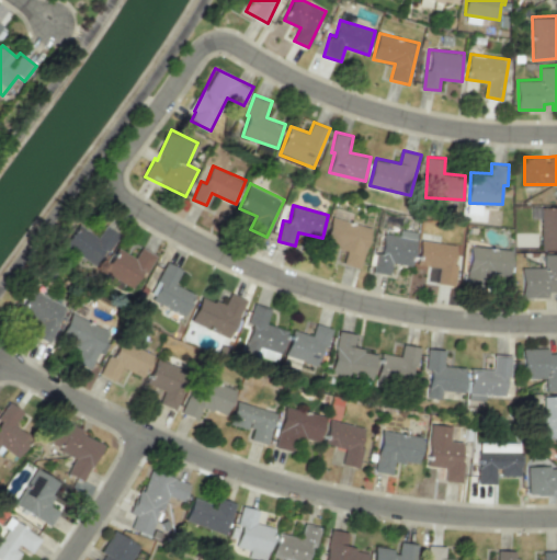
[(543,249),(556,248),(556,206),(542,207),(543,249)]
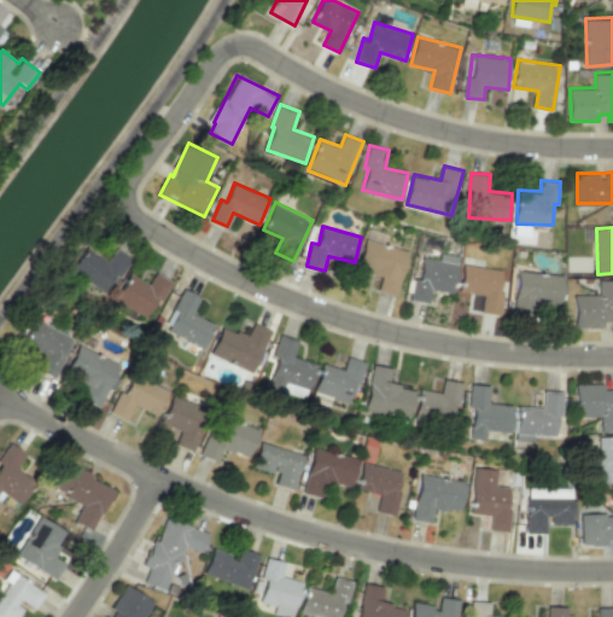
[(400,295),(410,249),(366,239),(358,268),(383,273),(379,290),(400,295)]
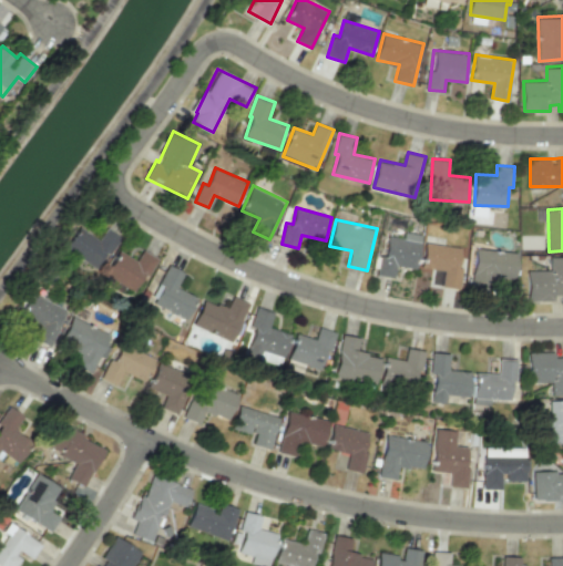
[(67,246),(99,269),(121,237),(102,224),(96,233),(83,224),(67,246)]
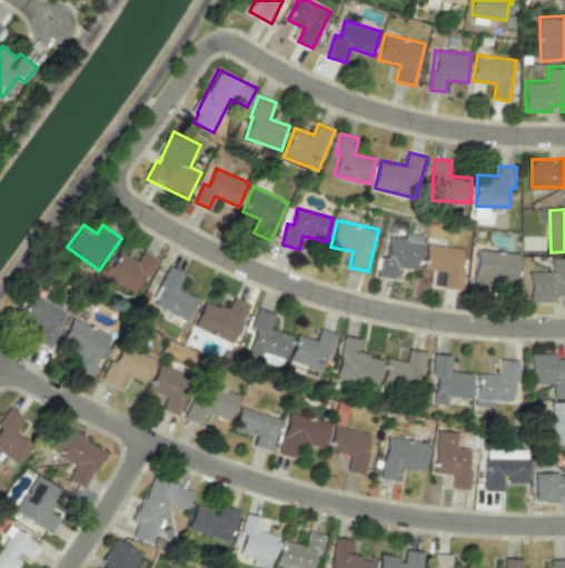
[(397,278),(399,266),(419,269),(424,242),(390,237),(387,258),(383,257),(379,276),(397,278)]
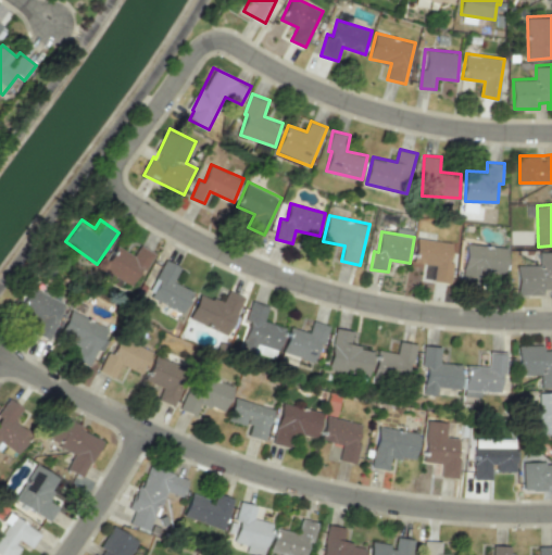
[(415,262),(437,264),(435,280),(451,281),(455,241),(418,237),(415,262)]
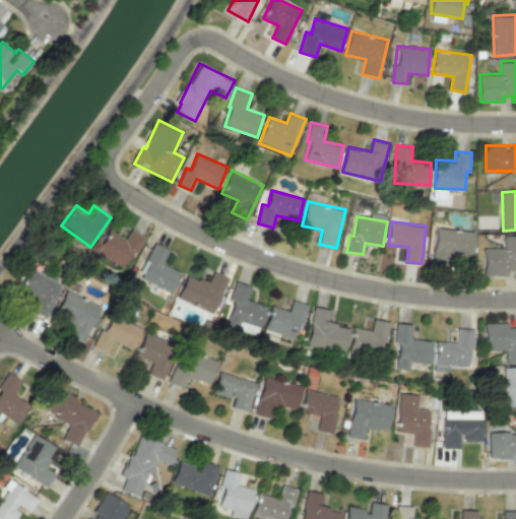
[(475,230),(437,228),(435,264),(450,264),(451,255),(474,257),(475,230)]
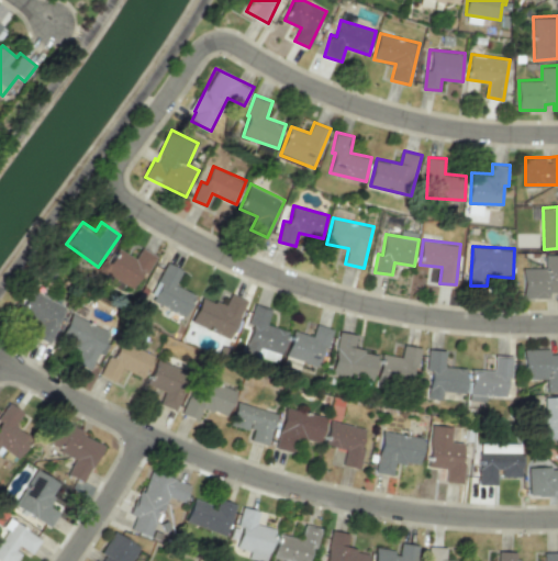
[(102,277),(123,289),(126,283),(136,289),(157,255),(144,247),(137,257),(120,247),(102,277)]
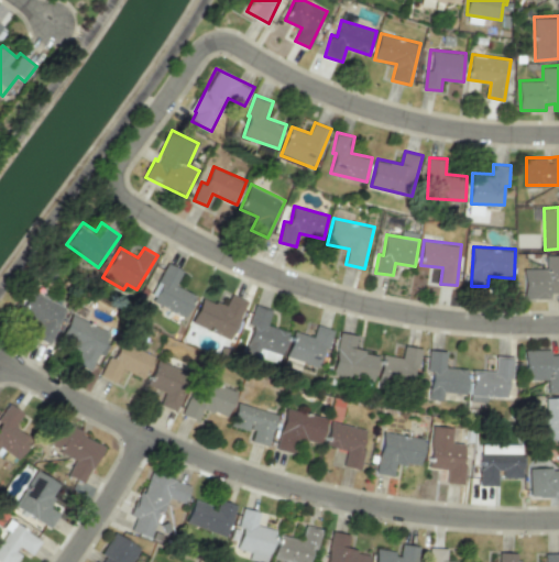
[(525,267),(526,297),(558,296),(558,254),(548,255),(548,267),(525,267)]
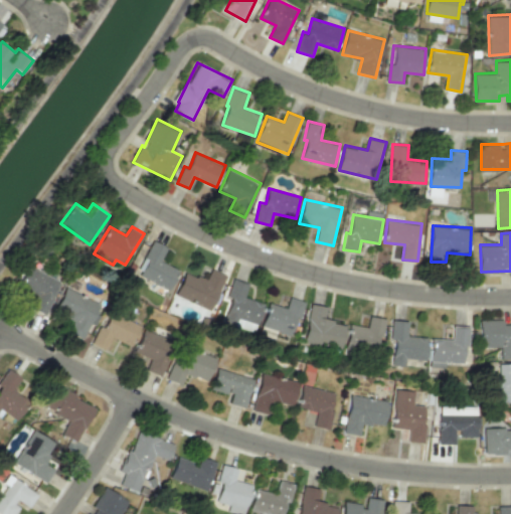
[(180,268),(162,261),(168,246),(153,239),(139,275),(172,289),(180,268)]
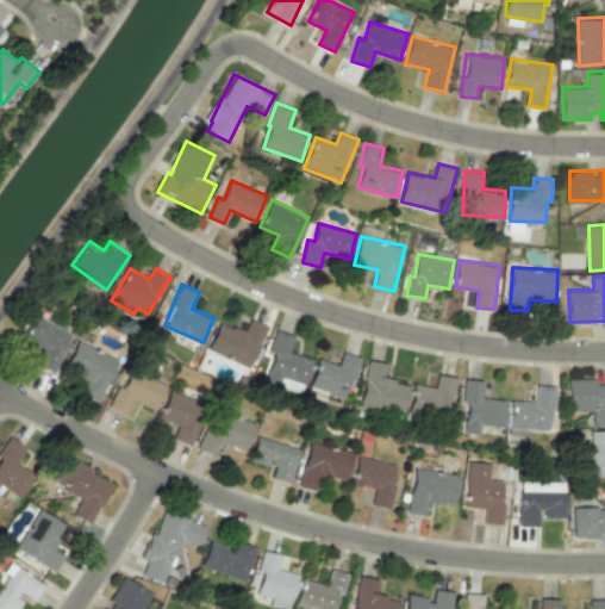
[(75,330),(35,314),(24,339),(45,348),(38,365),(57,373),(75,330)]
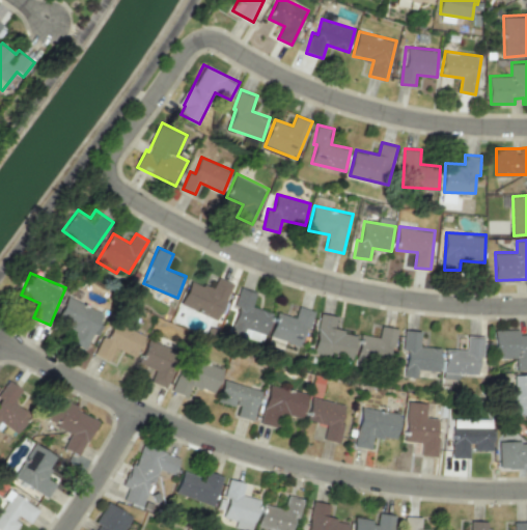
[(183,304),(220,318),(234,282),(219,276),(215,288),(192,279),(183,304)]
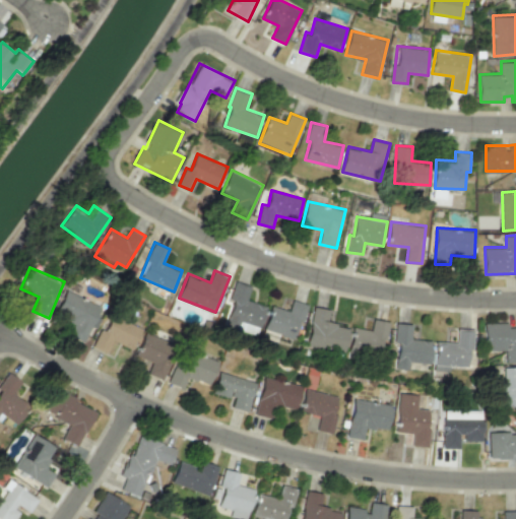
[(259,334),(267,305),(249,300),(252,287),(238,283),(226,325),(259,334)]
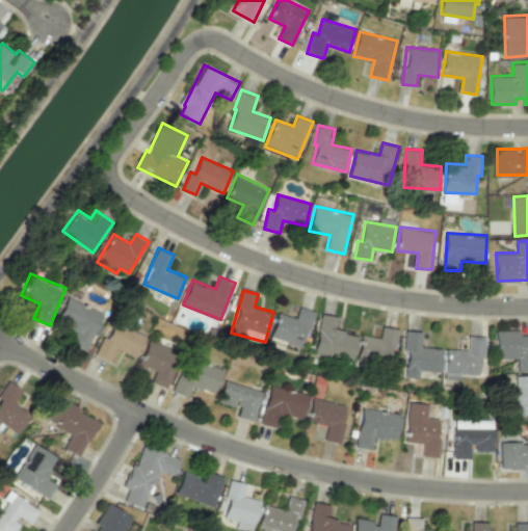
[(72,342),(87,350),(107,311),(71,293),(57,321),(78,330),(72,342)]
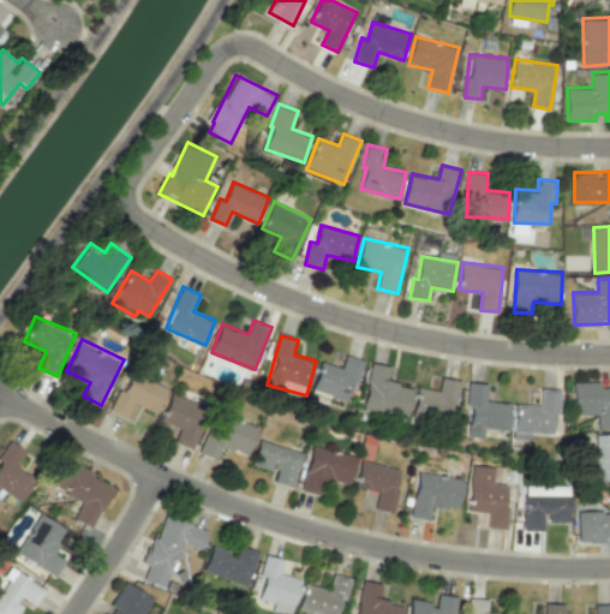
[(322,361),(314,388),(351,400),(364,358),(347,353),(344,367),(322,361)]
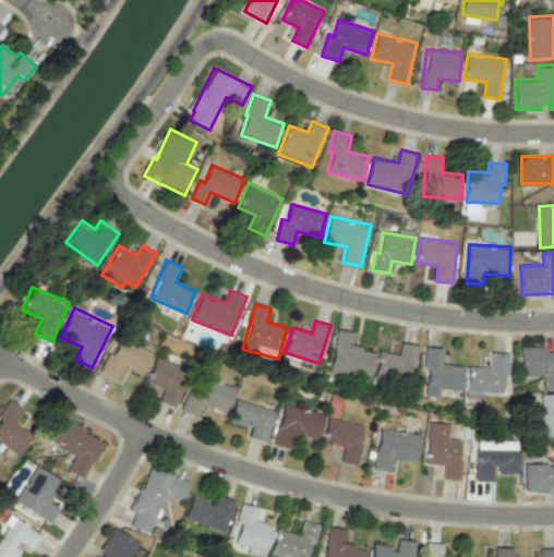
[(376,349),(345,344),(347,330),(337,329),(332,370),(372,375),(376,349)]
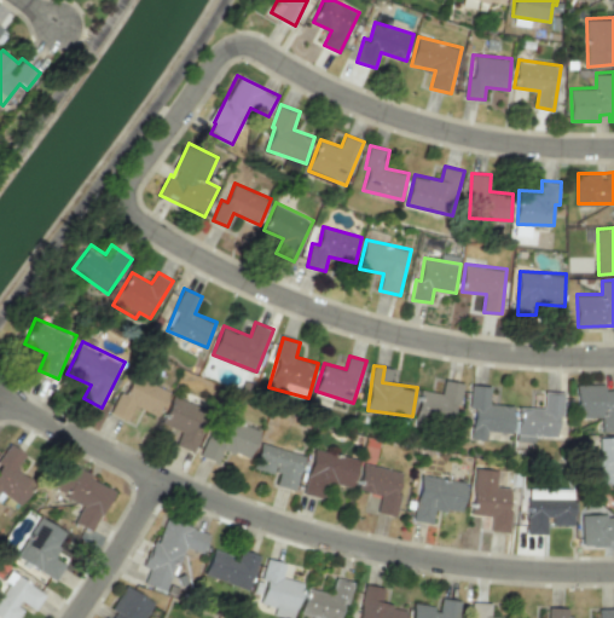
[(114,413),(131,419),(135,405),(161,415),(171,388),(131,373),(114,413)]
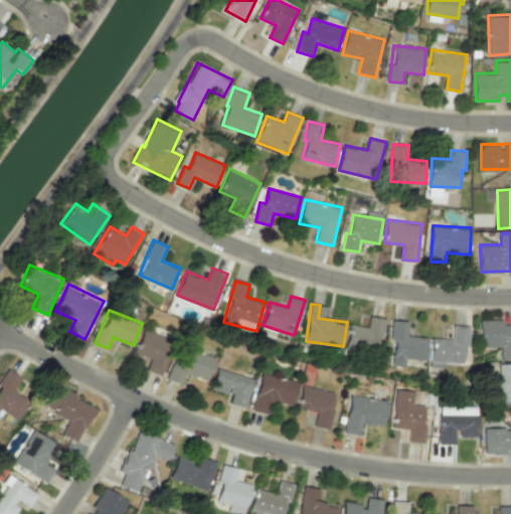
[(347,345),(377,350),(380,335),(383,336),(387,318),(371,315),(369,326),(351,323),(347,345)]
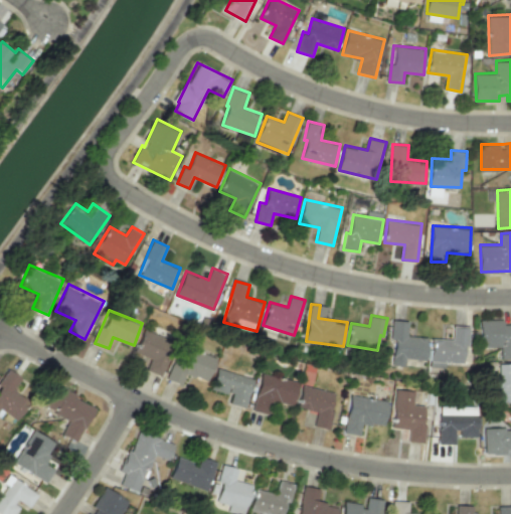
[(406,358),(428,359),(429,336),(408,335),(409,320),(393,320),(392,338),(395,338),(393,364),(406,365),(406,358)]
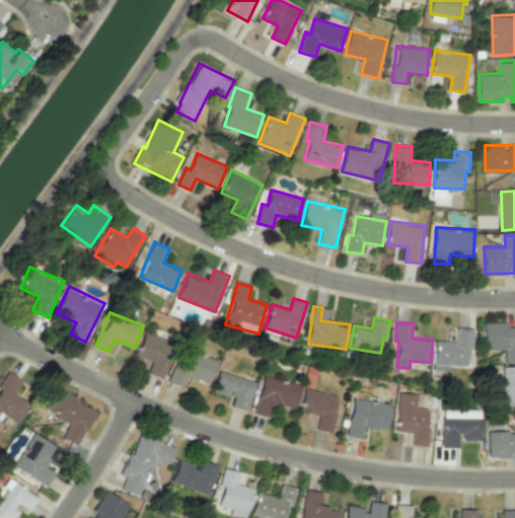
[(485,349),(506,349),(506,361),(514,360),(514,322),(485,322),(485,349)]
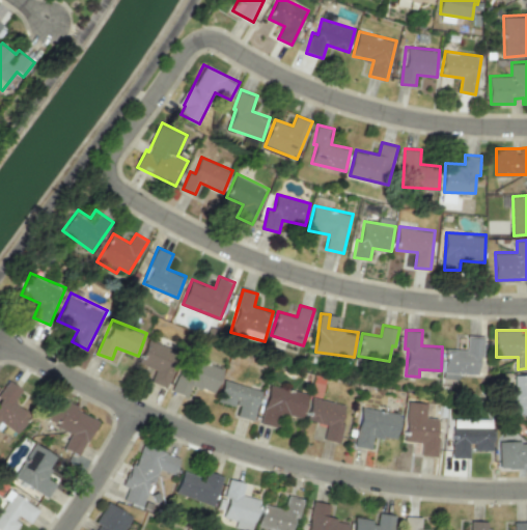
[(446,349),(445,379),(460,380),(460,372),(479,373),(480,356),(484,357),(486,335),(469,335),(468,349),(446,349)]
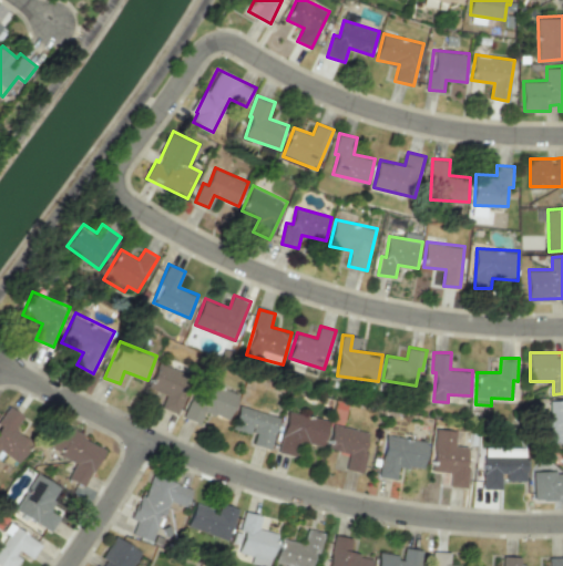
[(150,388),(161,391),(156,404),(180,413),(194,374),(159,362),(150,388)]
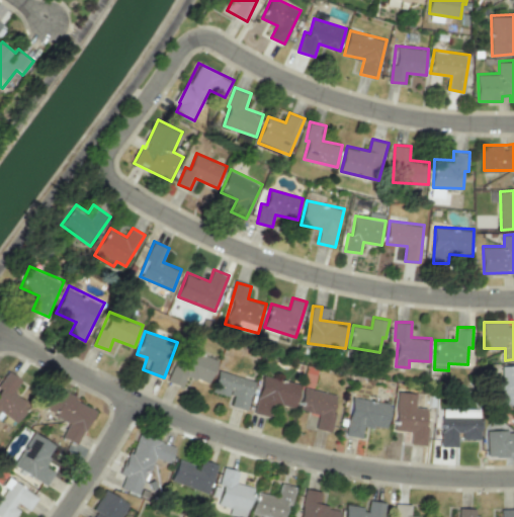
[(219,359),(190,349),(187,359),(178,356),(169,381),(184,386),(188,375),(209,383),(219,359)]
